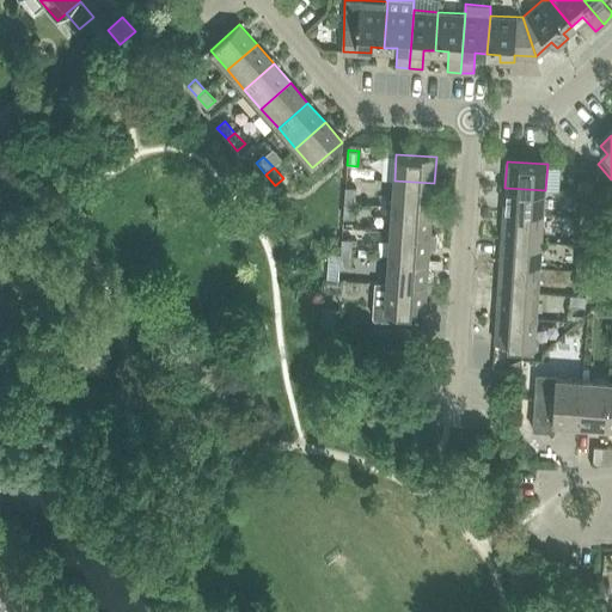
[(395,181),(392,206),(433,209),(434,183),(395,181)]
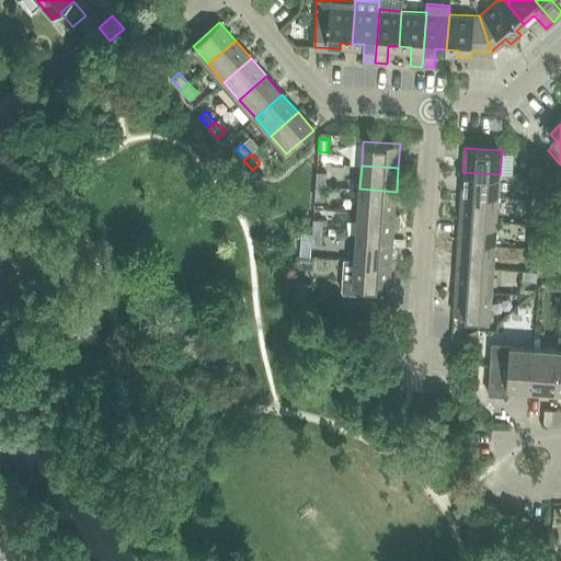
[(529,176),(544,178),(544,168),(530,167),(529,176)]
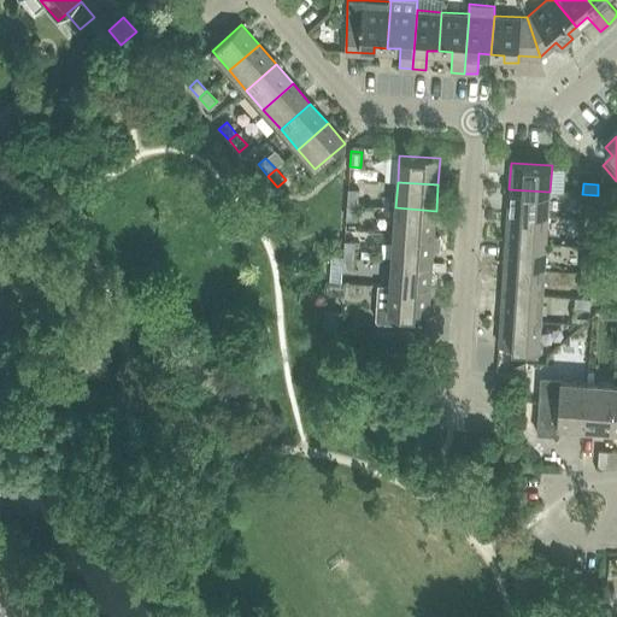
[(348,189),(347,204),(358,205),(359,189),(348,189)]
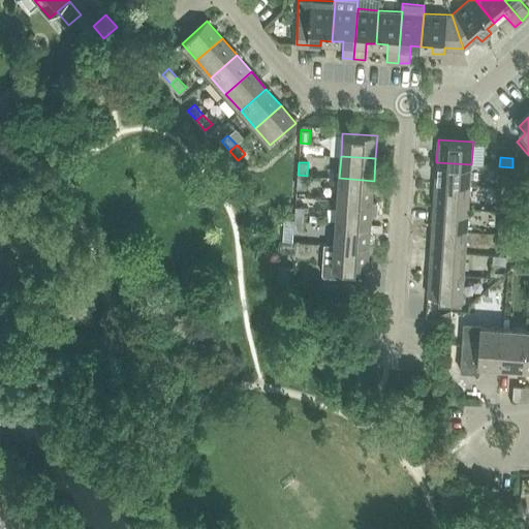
[(436,162),(435,184),(470,187),(471,164),(436,162)]
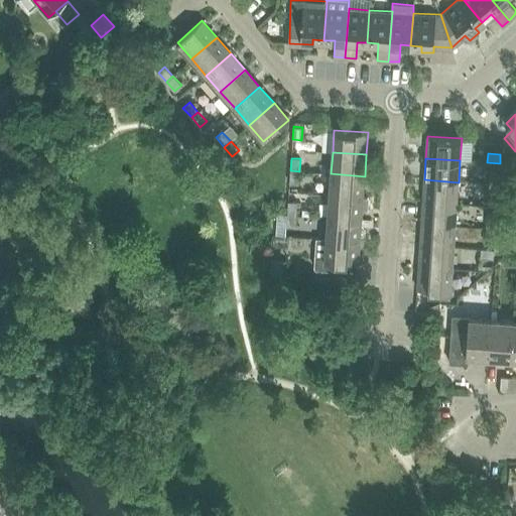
[(299,171),(290,170),(290,183),(298,183),(299,171)]
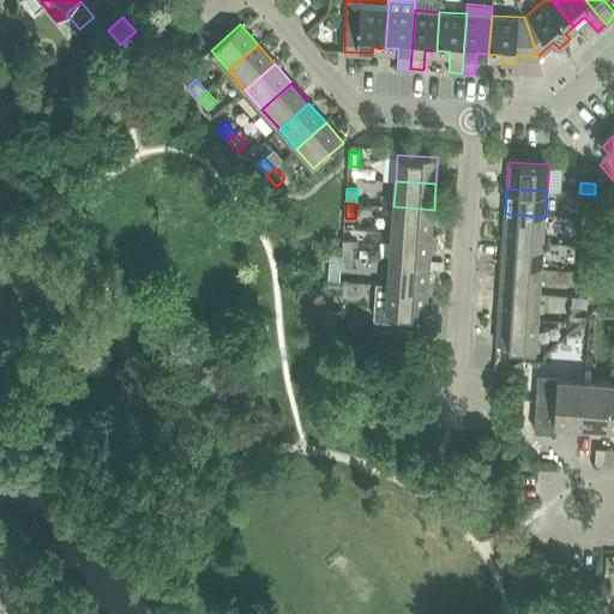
[(584,204),(583,220),(593,220),(594,205),(584,204)]
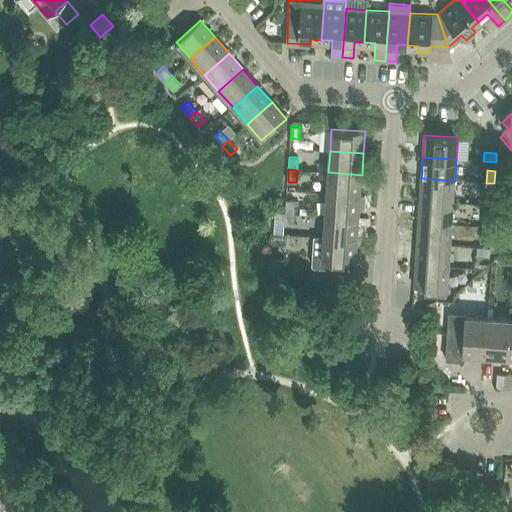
[(328,172),(327,194),(360,196),(362,175),(328,172)]
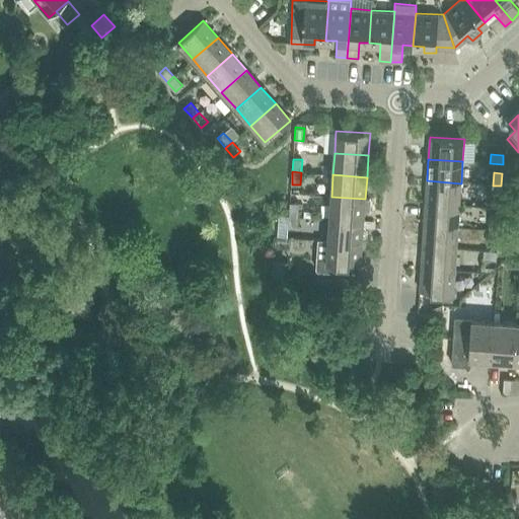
[(427,180),(426,203),(459,205),(461,183),(427,180)]
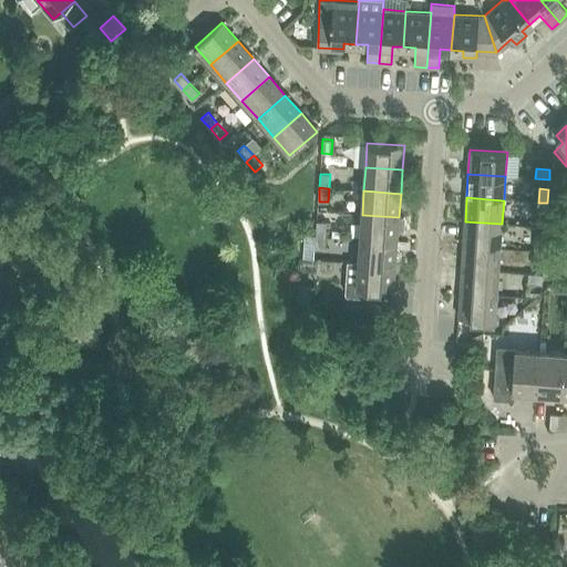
[(547,203),(538,203),(537,216),(546,217),(547,203)]
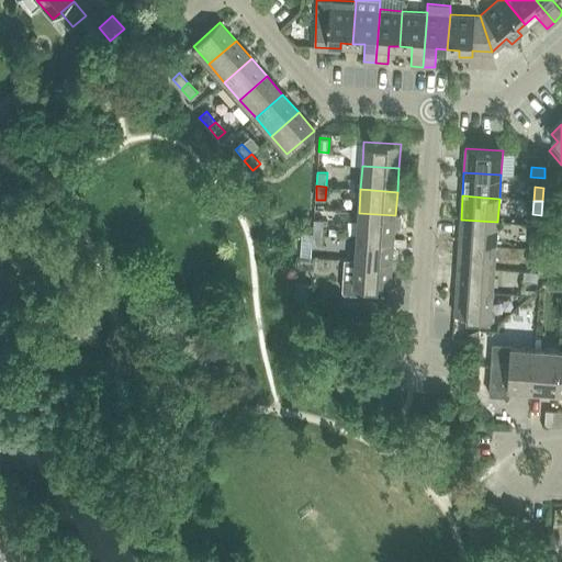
[(359,213),(357,236),(394,238),(395,215),(359,213)]
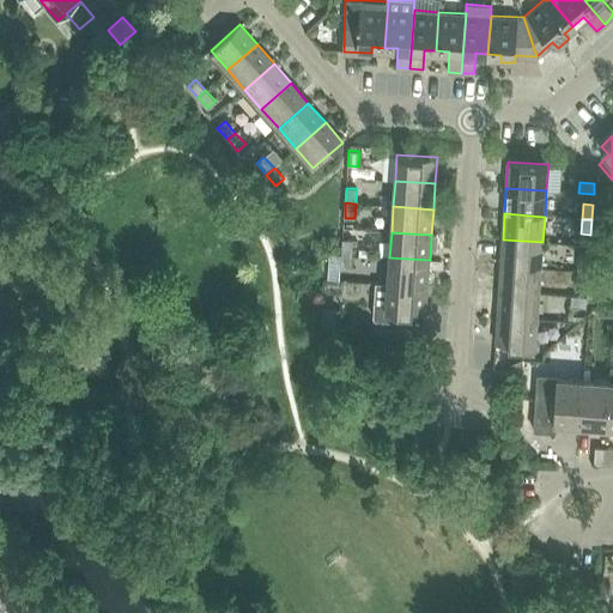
[(343,240),(343,254),(352,255),(353,241),(343,240)]
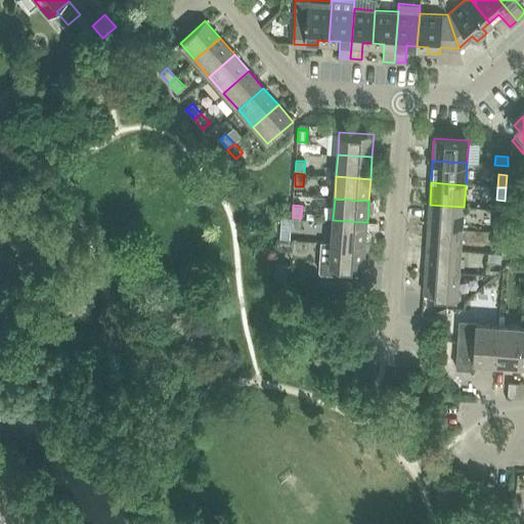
[(430,205),(428,226),(463,229),(464,207),(430,205)]
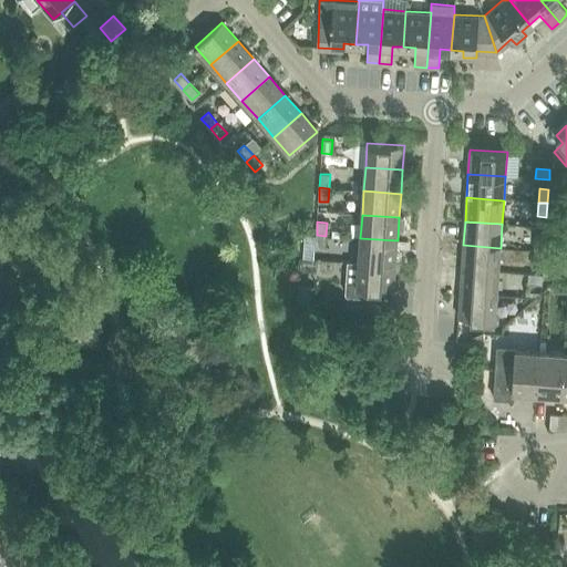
[(326,236),(317,235),(316,249),(325,250),(326,236)]
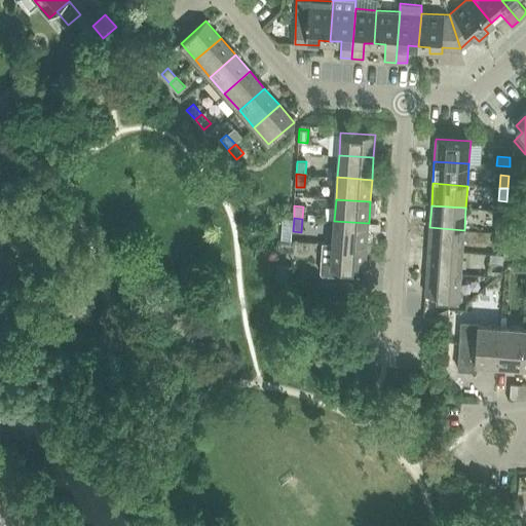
[(497,219),(496,232),(504,232),(505,219),(497,219)]
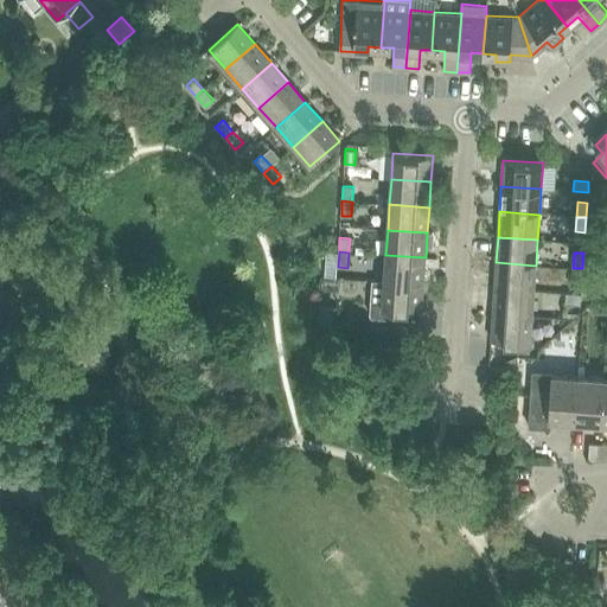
[(385,255),(384,280),(423,283),(426,257),(385,255)]
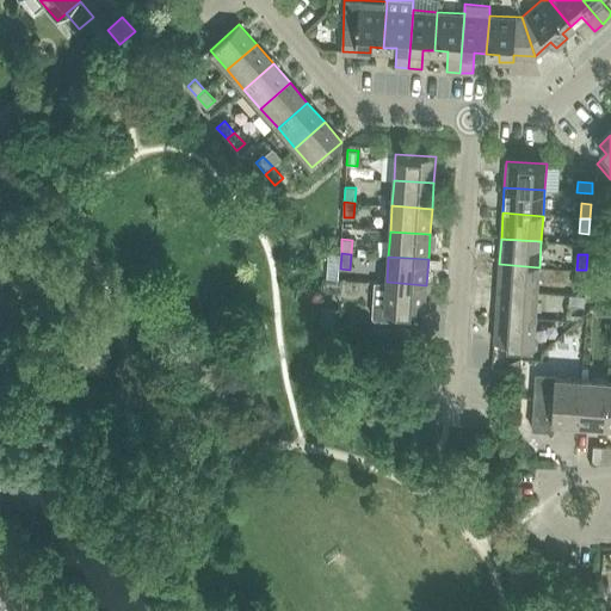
[(499,264),(498,290),(537,292),(539,267),(499,264)]
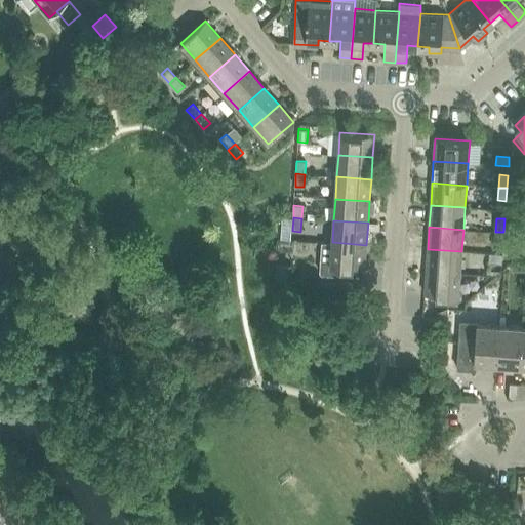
[(503,232),(495,232),(494,244),(502,245),(503,232)]
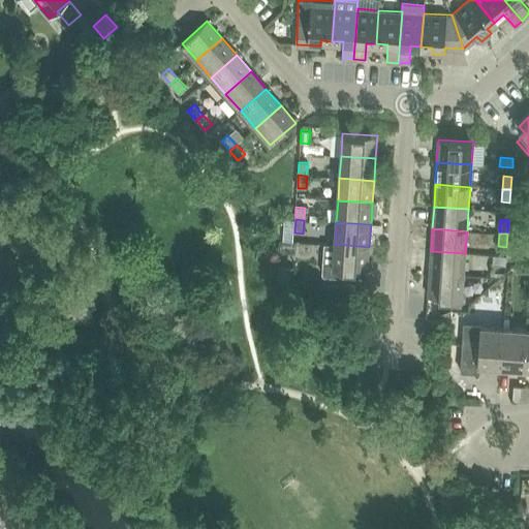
[(282,241),(281,254),(297,255),(298,242),(282,241)]
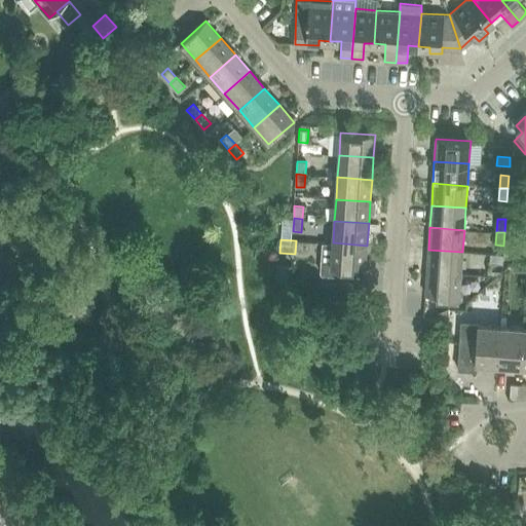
[(322,262),(321,272),(323,274),(345,275),(365,277),(366,268),(367,246),(333,242),(323,242),(322,262)]
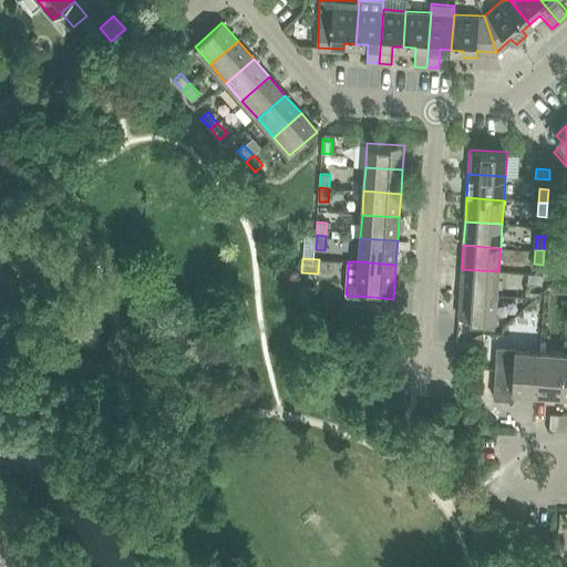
[(462,269),(460,292),(497,296),(498,271),(462,269)]
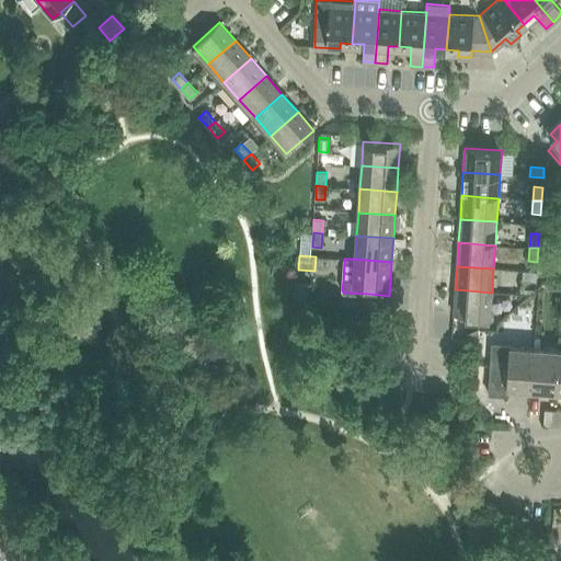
[(523,279),(536,281),(537,272),(524,271),(523,279)]
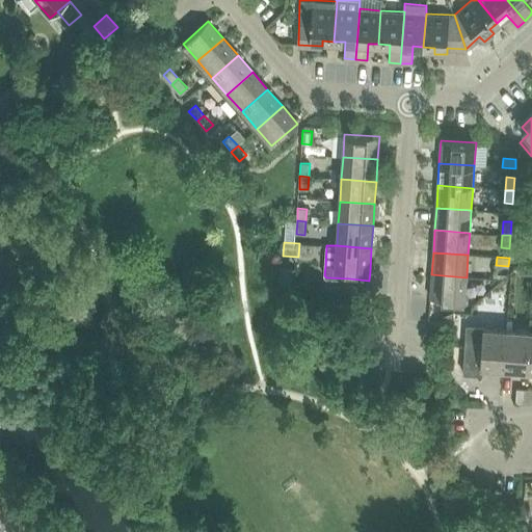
[(467,277),(431,274),(430,298),(450,299),(450,308),(463,309),(467,277)]
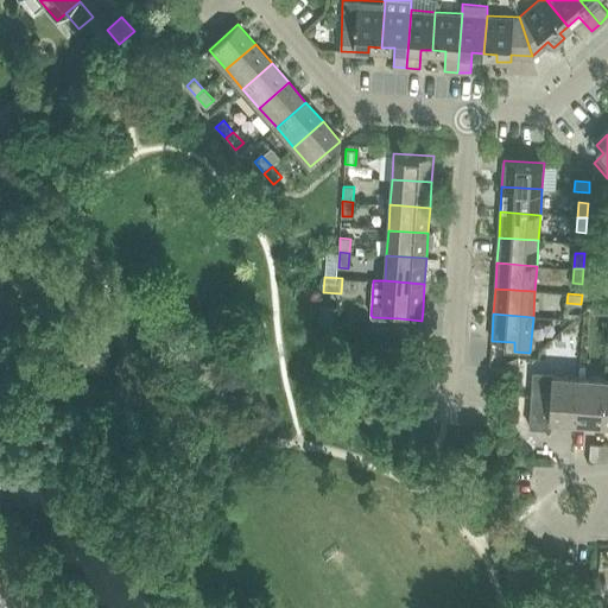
[(550,419),(553,373),(533,372),(532,394),(531,394),(529,425),(550,426),(550,419)]
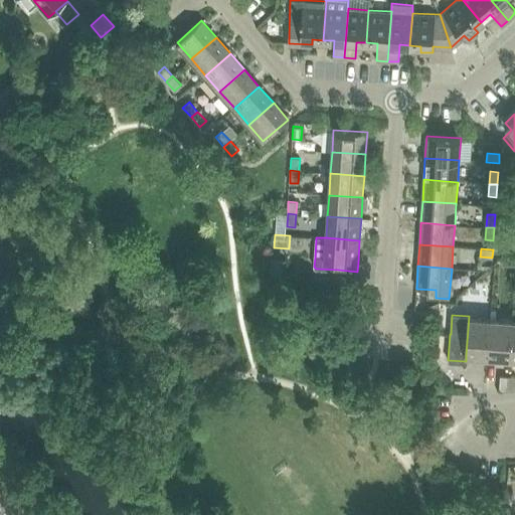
[(466,355),(488,356),(490,318),(469,316),(466,355)]
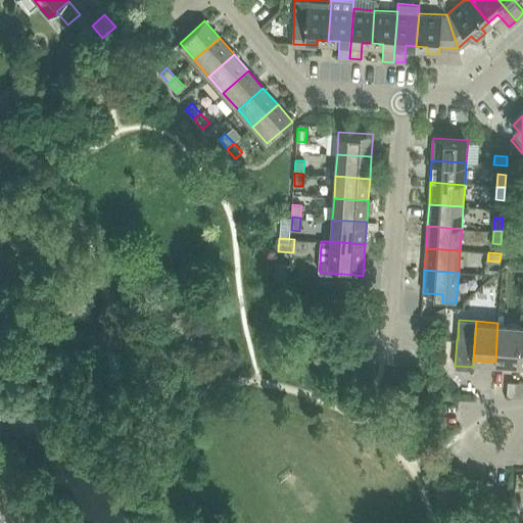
[(495,362),(517,364),(520,325),(497,323),(495,362)]
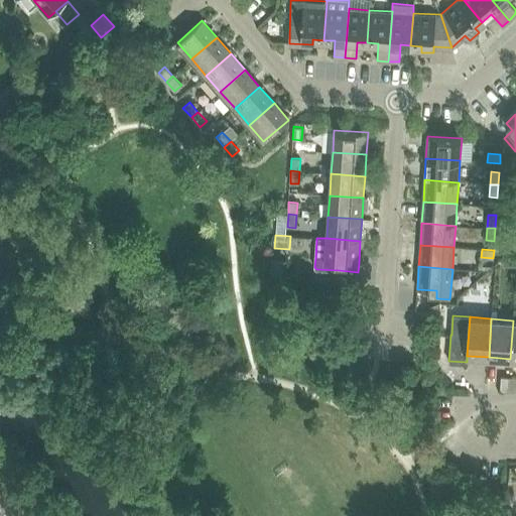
[(502,390),(507,391),(509,377),(500,376),(499,387),(502,390)]
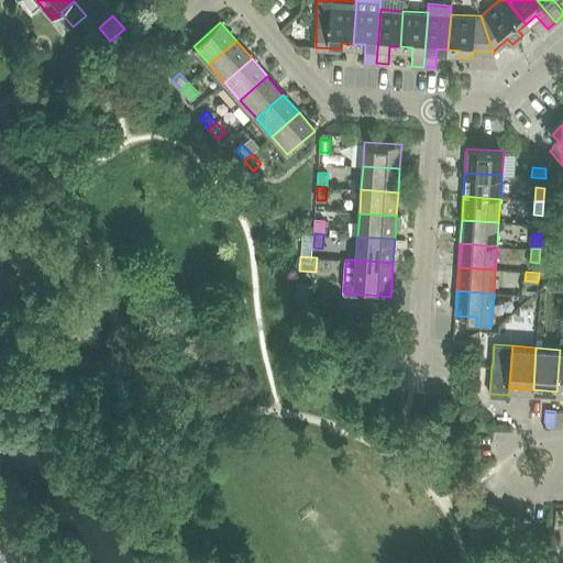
[(562,411),(555,411),(553,427),(559,427),(562,423),(562,421),(562,411)]
